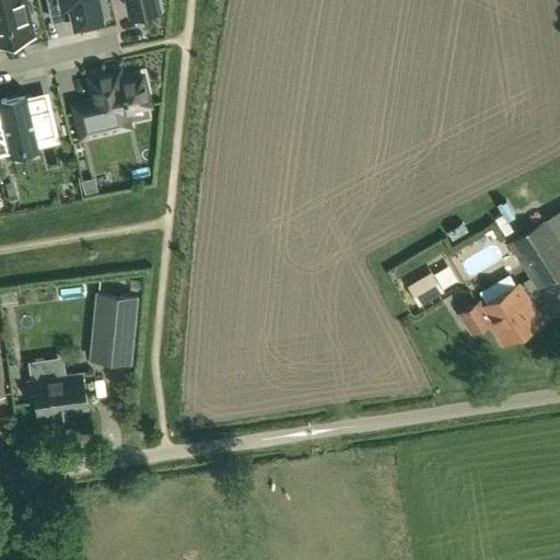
[(0,0),(0,41),(33,34),(24,0),(0,0)]
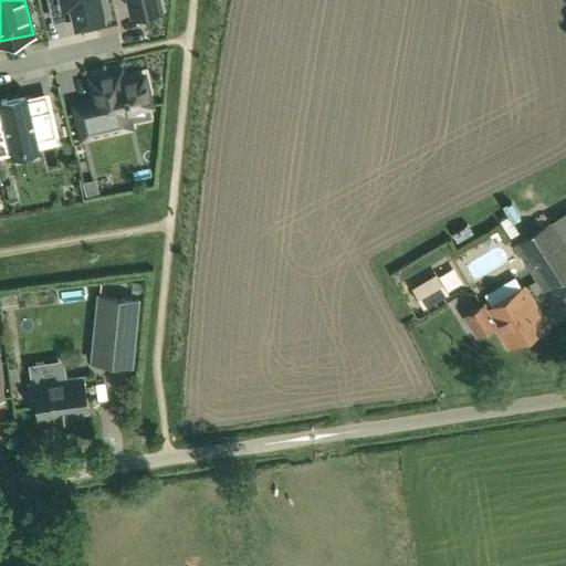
[(46,0),(50,9),(70,3),(75,24),(79,23),(80,27),(101,22),(100,19),(104,18),(100,0),(46,0)]
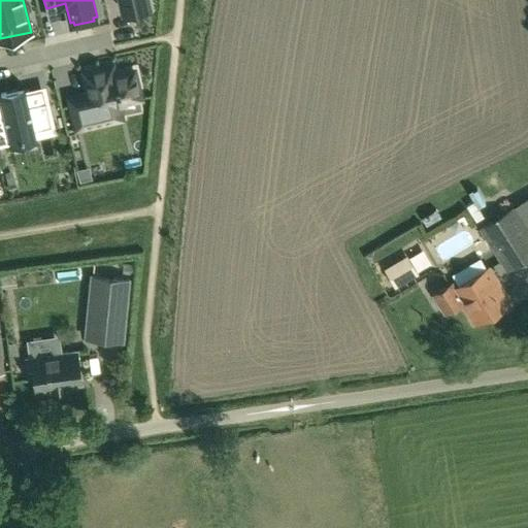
[(120,0),(123,10),(132,8),(133,12),(147,9),(146,5),(150,4),(147,0),(120,0)]
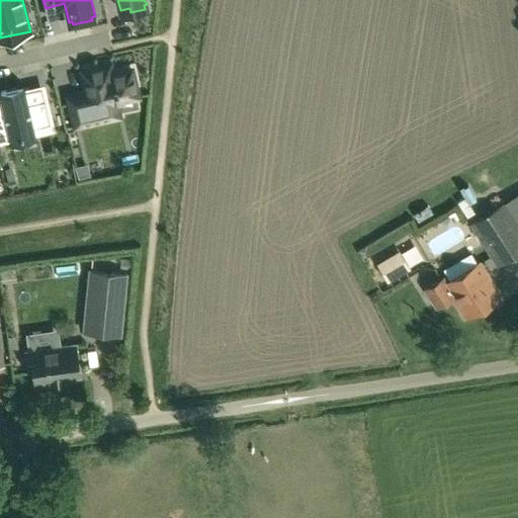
[(75,125),(99,120),(118,115),(115,104),(115,101),(138,96),(132,70),(111,74),(110,67),(109,65),(99,67),(83,71),(87,91),(68,96),(70,103),(75,125)]
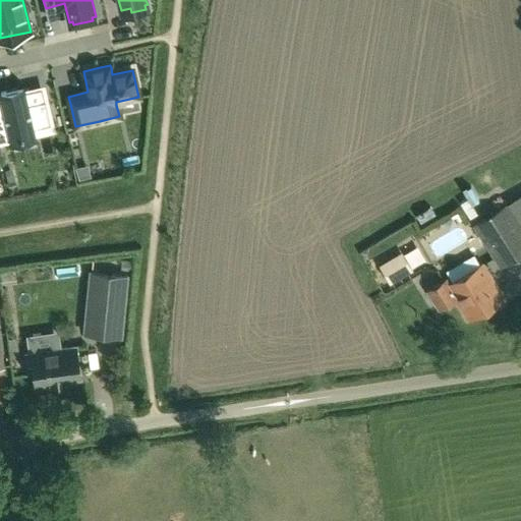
[(50,128),(51,128),(45,100),(29,104),(27,98),(25,89),(24,87),(24,85),(23,85),(23,87),(17,88),(0,92),(0,91),(0,94),(1,99),(0,99),(0,140),(0,141),(10,138),(11,143),(12,143),(11,138),(35,133),(36,138),(37,137),(36,135),(34,128),(49,124),(50,128)]
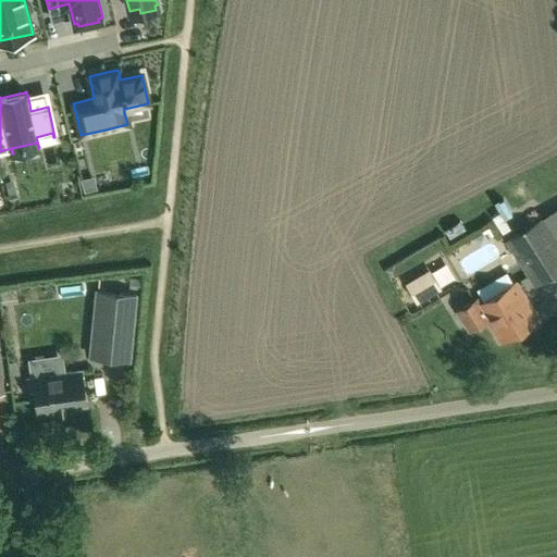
[(91,176),(83,178),(85,190),(97,187),(96,180),(91,176)]
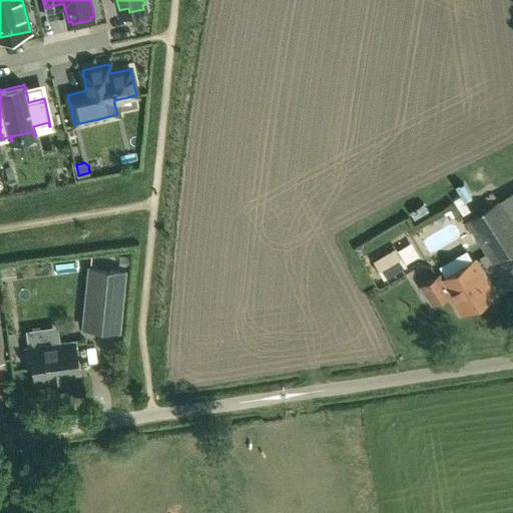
[(512,194),(502,201),(468,222),(493,264),(512,250),(512,194)]
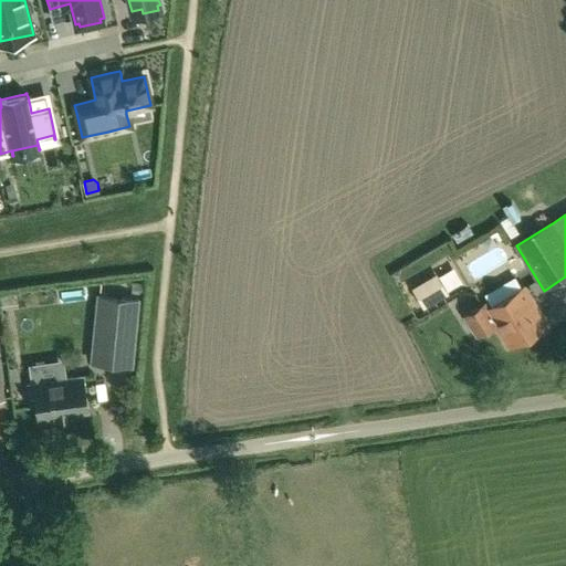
[(410,287),(422,308),(449,293),(437,273),(410,287)]
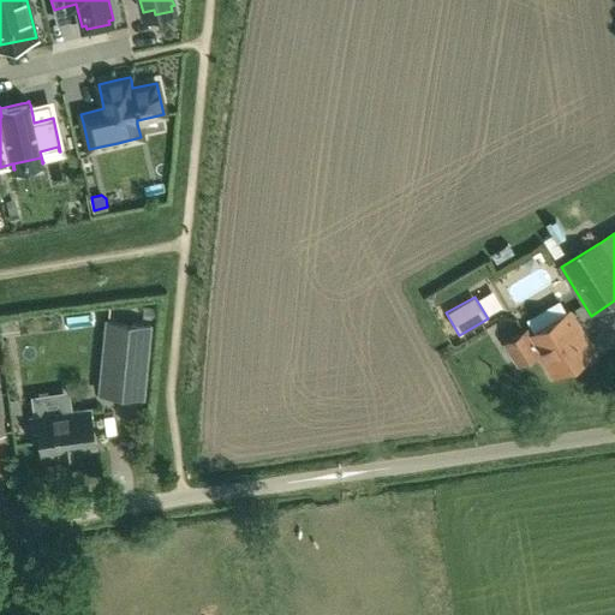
[(560,342),(583,328),(572,311),(529,338),(526,333),(507,344),(521,366),(539,354),(553,346),(556,351),(562,347),(560,342)]
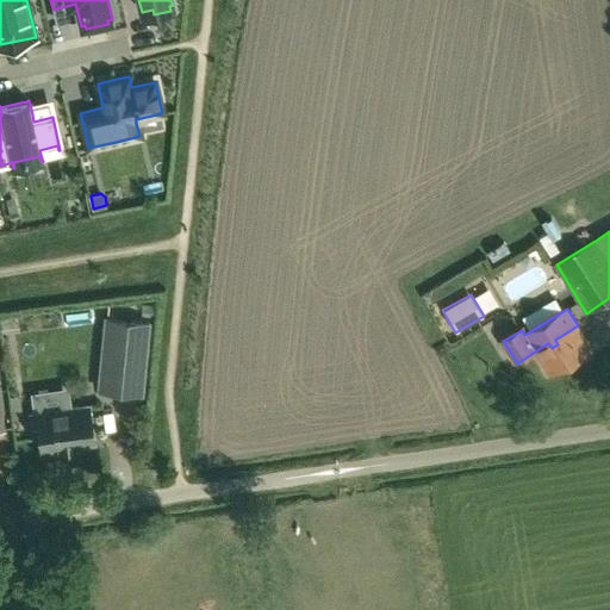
[(149,323),(106,318),(99,390),(142,393),(149,323)]
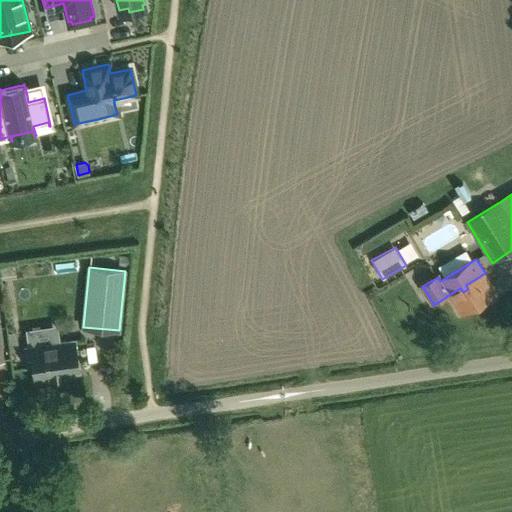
[(460,288),(449,295),(461,315),(478,305),(483,307),(492,301),(492,296),(497,293),(485,273),(466,285),(468,289),(463,292),(460,288)]
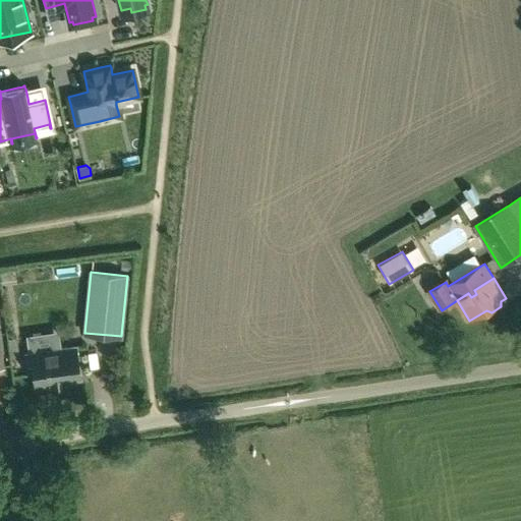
[(76,346),(25,353),(29,369),(33,368),(36,385),(50,383),(50,386),(66,383),(66,381),(80,379),(76,346)]
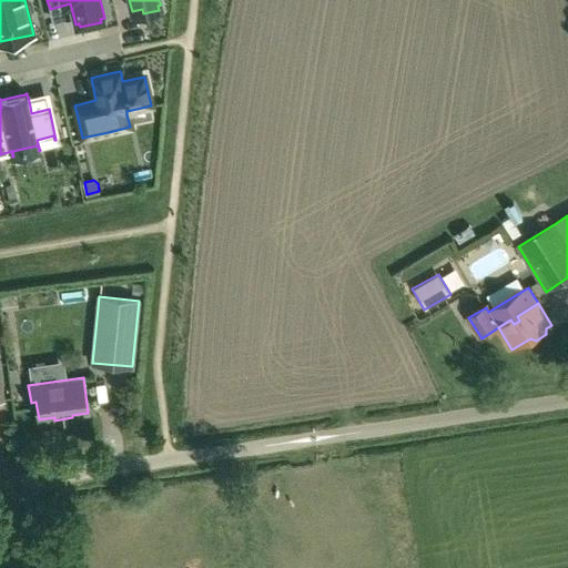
All buildings are outlined.
